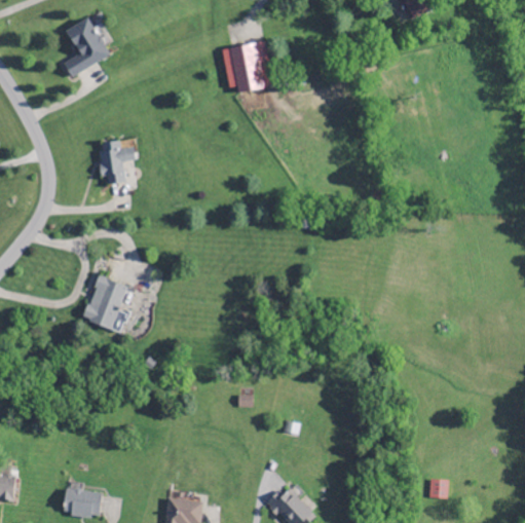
[(63,62),(71,76),(110,54),(88,16),(66,29),(79,52),(63,62)]
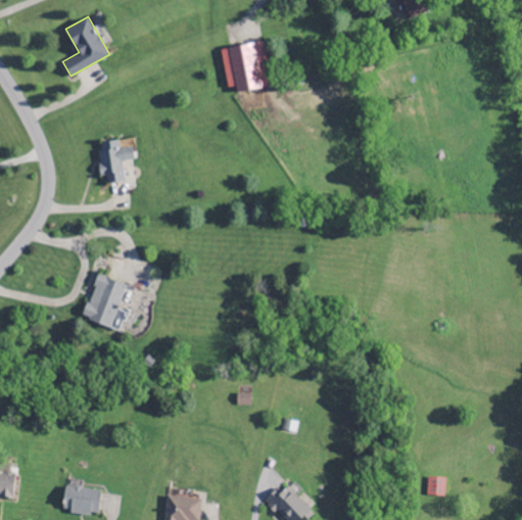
[(220,49),(228,87),(236,85),(237,92),(272,85),(263,40),(220,49)]
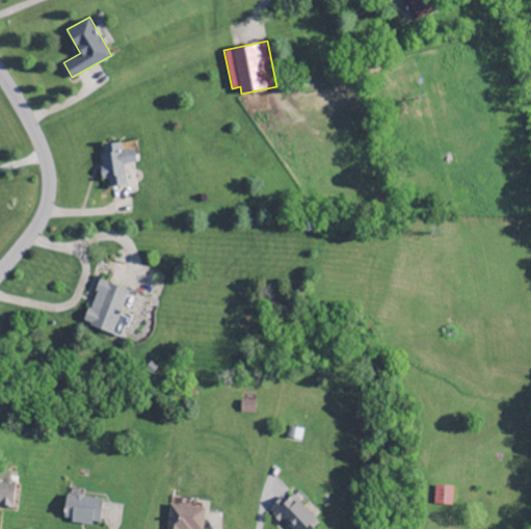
[(108,186),(127,183),(124,163),(136,161),(134,149),(122,151),(120,141),(99,144),(104,178),(107,178),(108,186)]
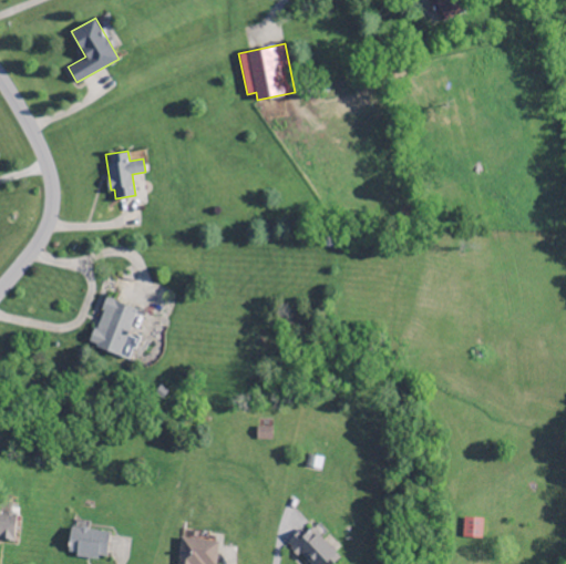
[(137,307),(105,297),(90,345),(130,357),(136,338),(129,335),(137,307)]
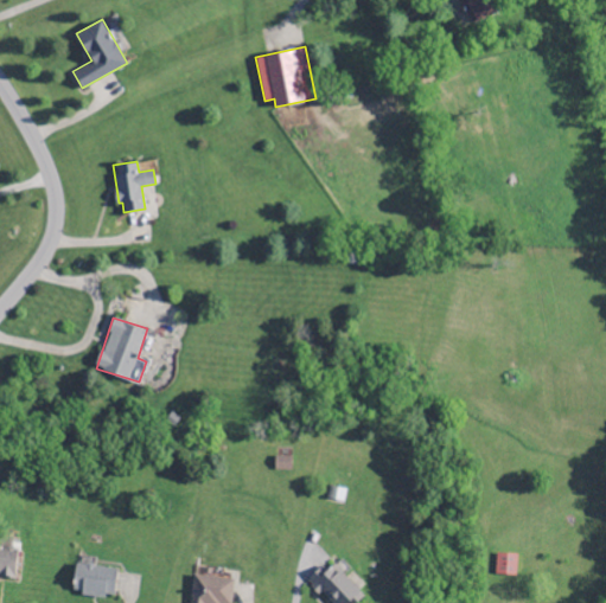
[(0,576),(16,577),(17,550),(0,547),(0,576)]
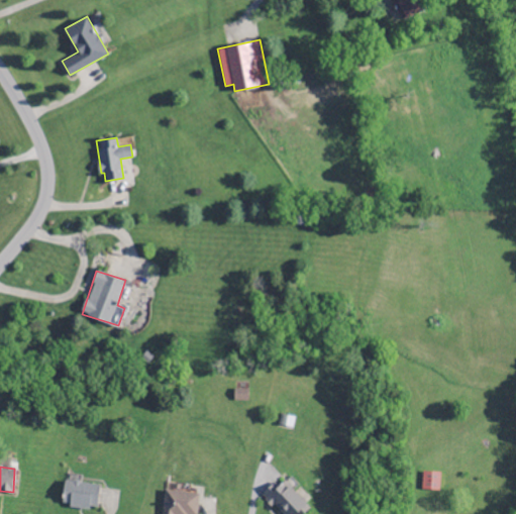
[(420,488),(438,490),(440,472),(422,470),(420,488)]
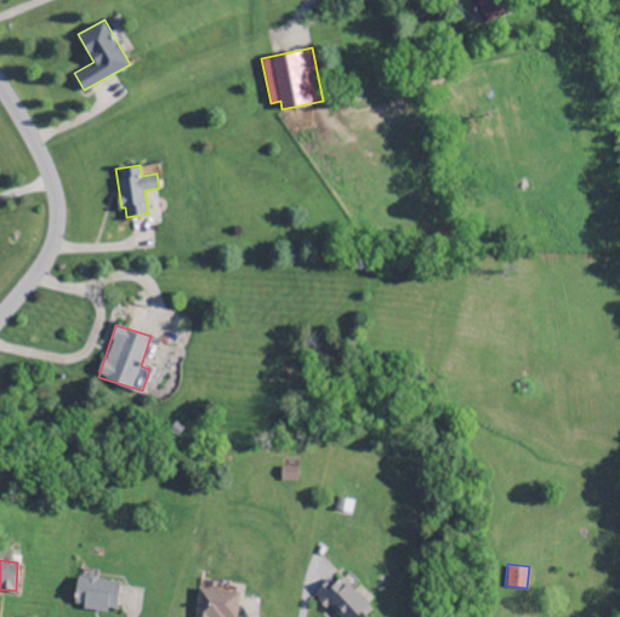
[(356,616),(370,605),(342,576),(331,586),(326,581),(314,592),(337,616),(356,616)]
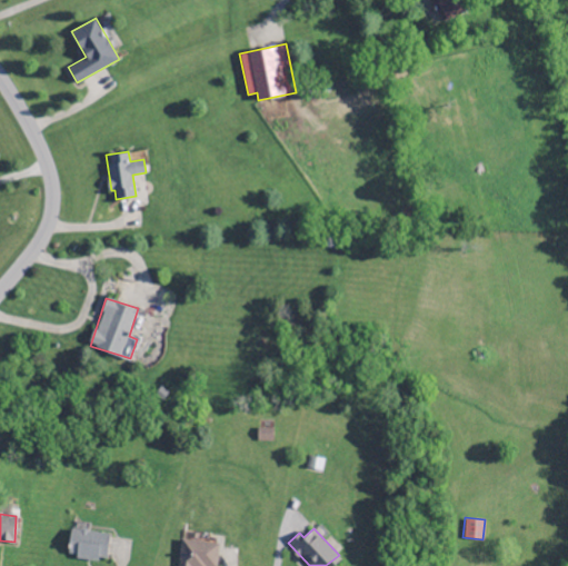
[(108,559),(109,532),(70,529),(69,557),(108,559)]
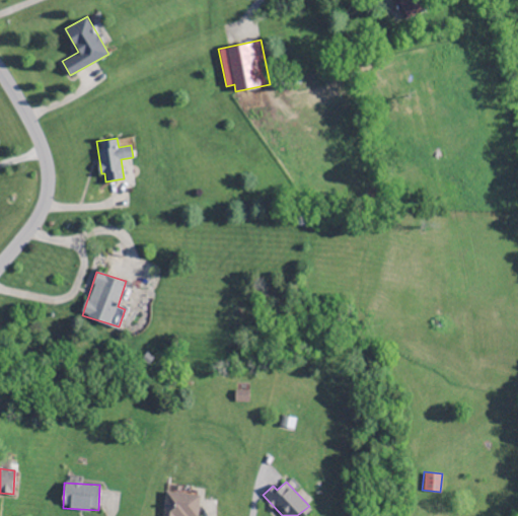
[(198,515),(201,496),(165,491),(161,515),(188,515),(189,514),(198,515)]
